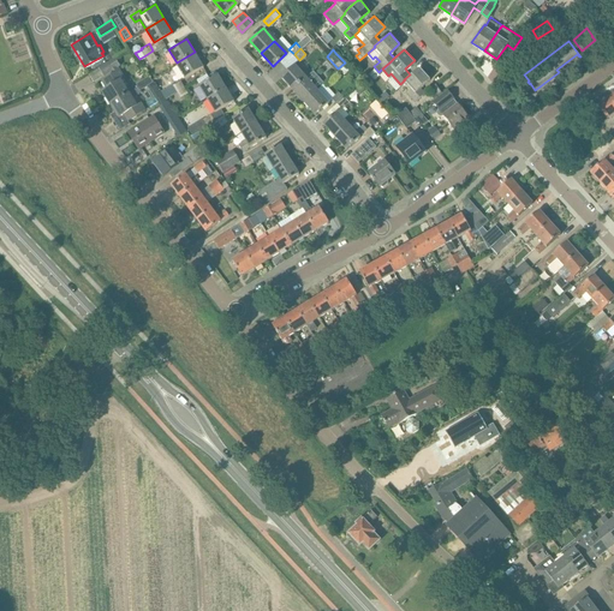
[(153,51),(145,55),(149,61),(158,57),(153,51)]
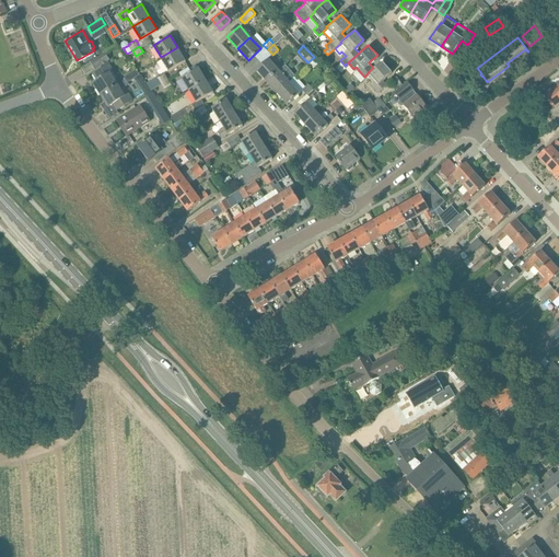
[(185,59),(177,47),(161,57),(169,69),(185,59)]
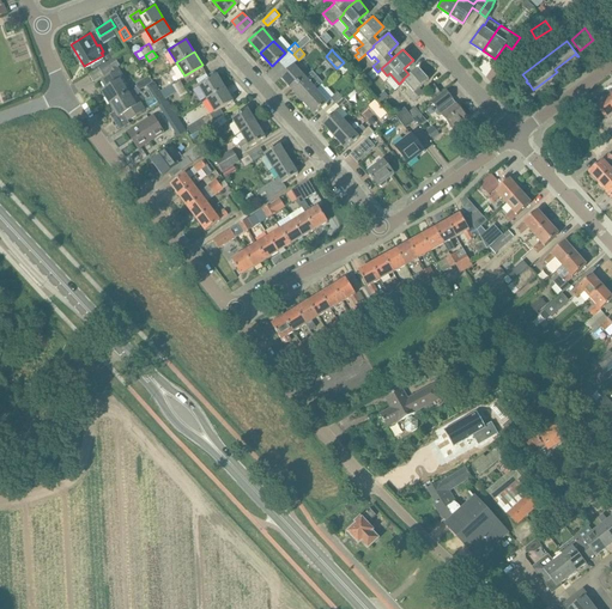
[(120,62),(115,55),(98,66),(103,73),(120,62)]
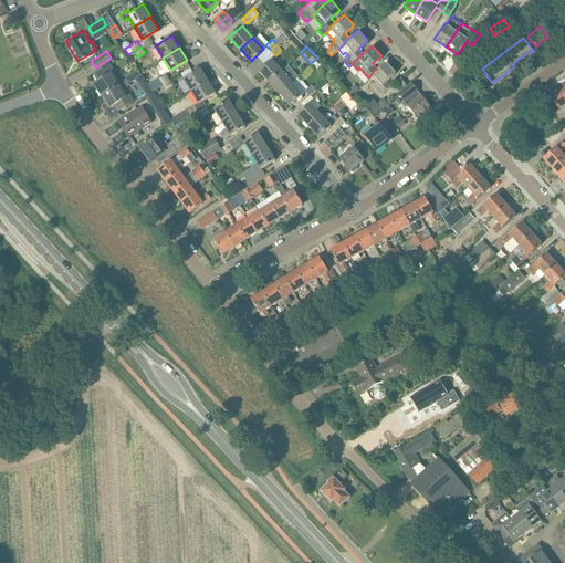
[(258,69),(269,81),(281,69),(271,58),(258,69)]
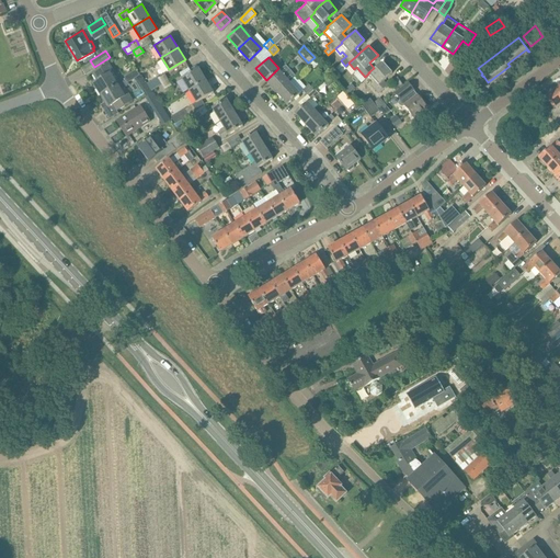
[(318,61),(315,57),(308,63),(307,64),(309,67),(311,65),(312,66),(318,61)]
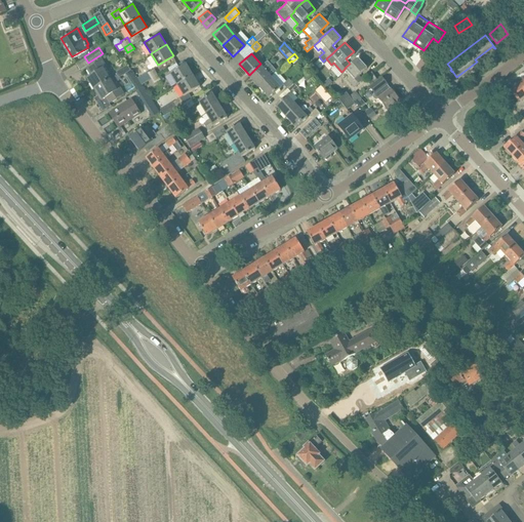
[(345,68),(346,68),(350,73),(346,77),(354,85),(362,78),(358,73),(366,66),(358,56),(350,64),(345,68)]
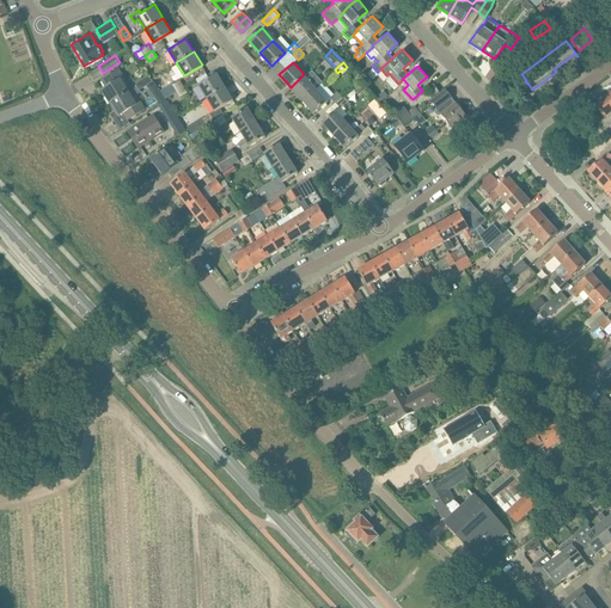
[(291,87),(301,99),(316,87),(322,81),(311,68),(304,74),(291,87)]
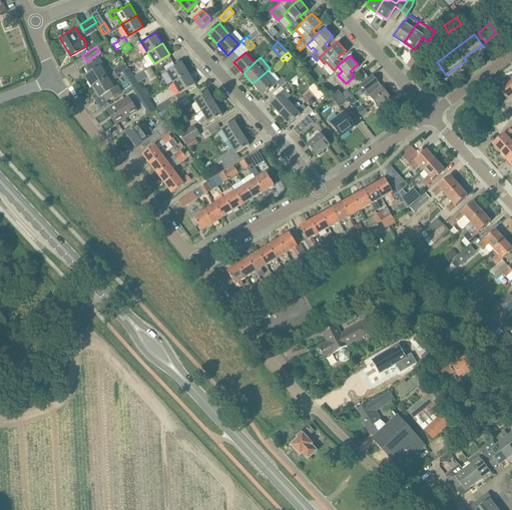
[(89,72),(85,74),(91,85),(110,73),(107,69),(104,71),(96,58),(85,65),(89,72)]
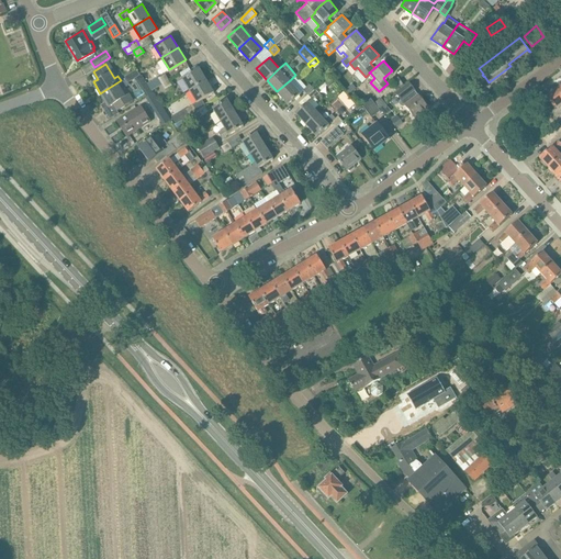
[(189,88),(205,78),(199,66),(181,76),(189,88)]
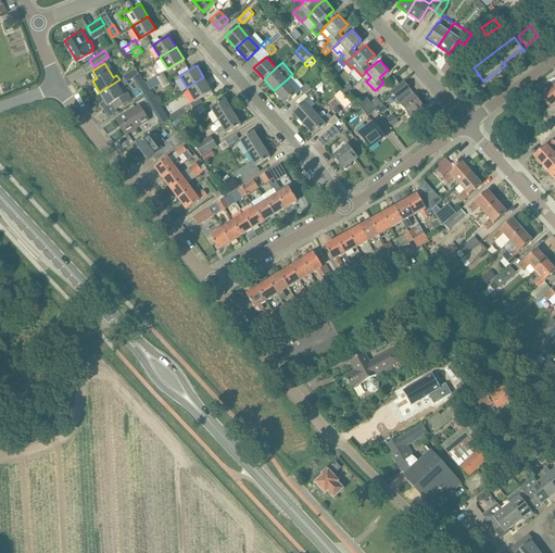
[(135,66),(129,70),(133,75),(138,72),(135,66)]
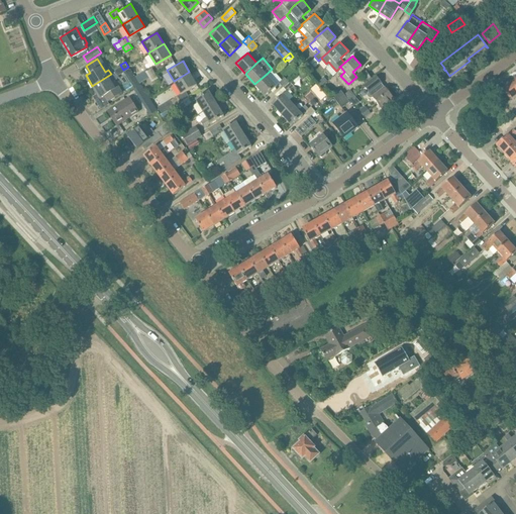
[(117,74),(123,70),(120,65),(114,69),(117,74)]
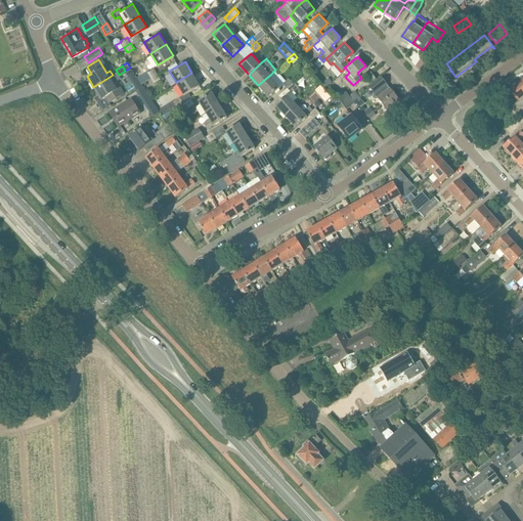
[(140,82),(150,76),(157,72),(154,67),(137,76),(140,82)]
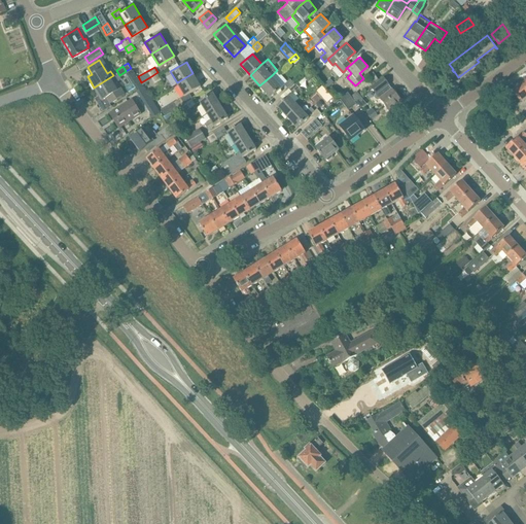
[(309,69),(303,74),(308,80),(314,75),(309,69)]
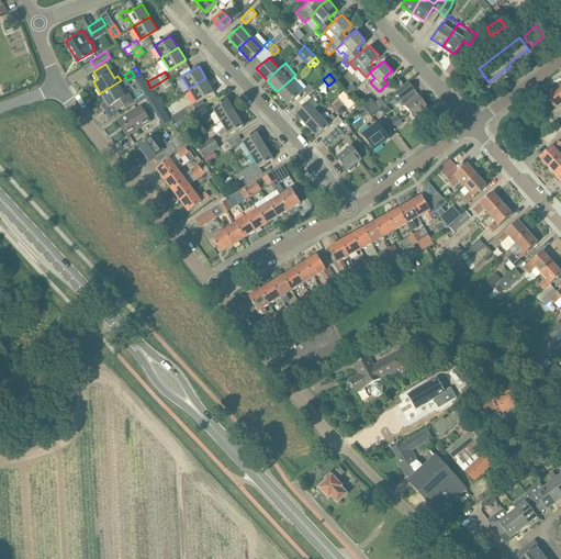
[(404,84),(397,75),(393,78),(400,87),(404,84)]
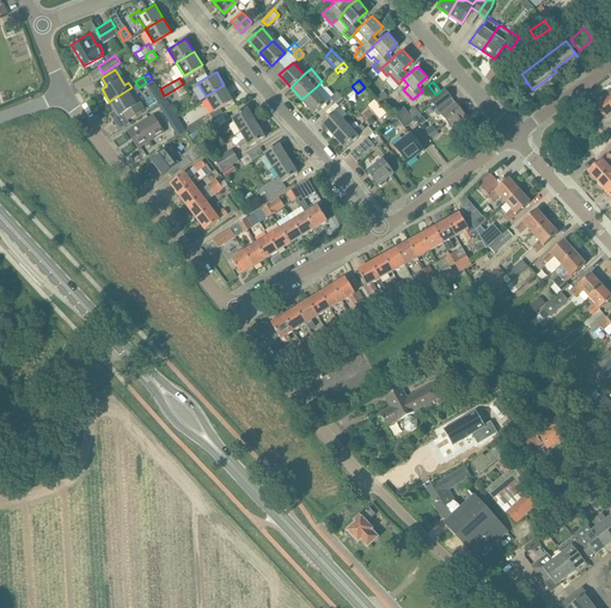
[(183,84),(176,88),(179,94),(187,91),(183,84)]
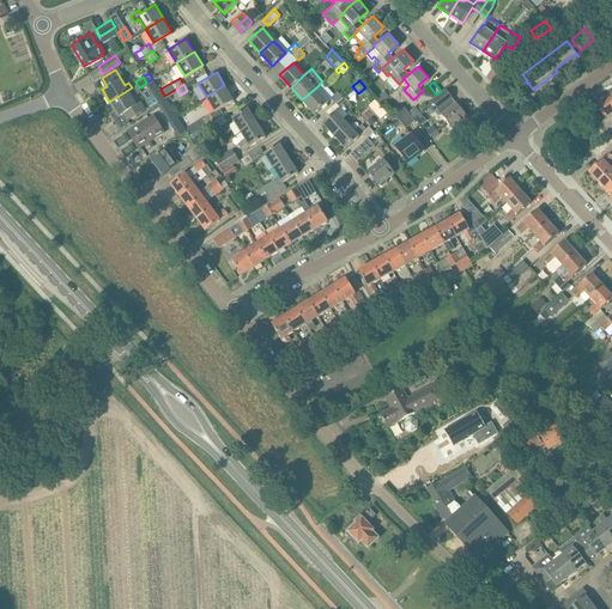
[(232,98),(224,85),(206,96),(214,110),(232,98)]
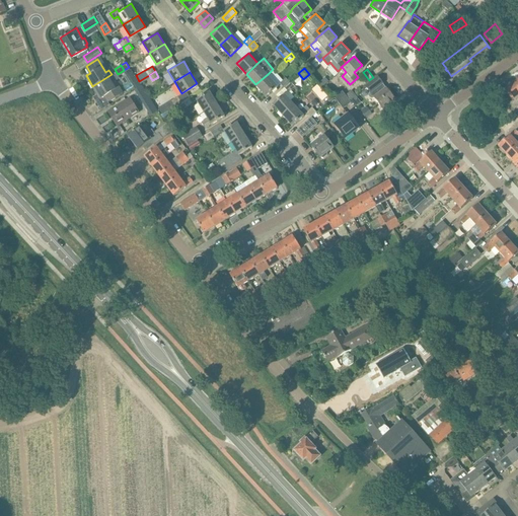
[(103,94),(107,99),(122,90),(118,83),(114,86),(111,81),(114,79),(112,74),(92,86),(99,96),(103,94)]
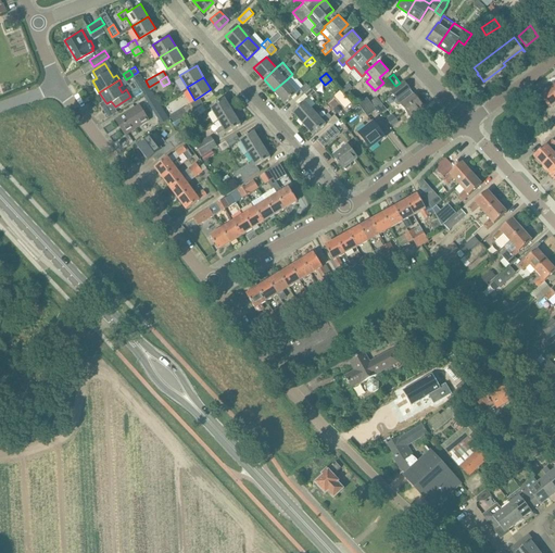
[(291,84),(287,79),(274,90),(285,102),(297,90),(291,84)]
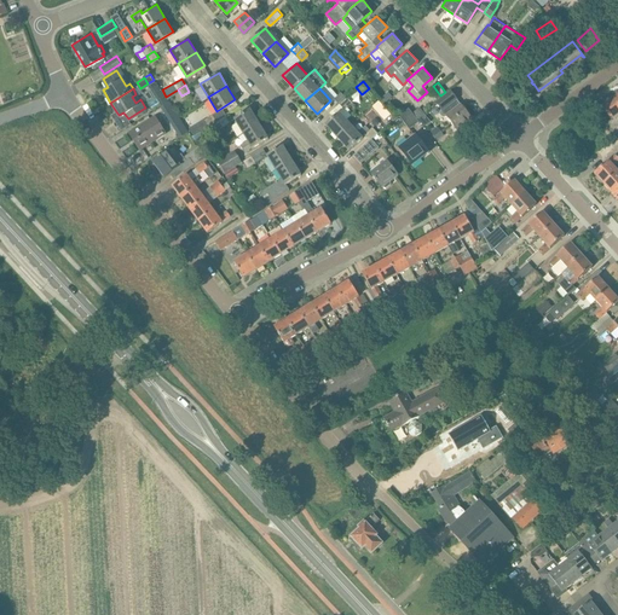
[(514,88),(508,93),(519,106),(525,100),(514,88)]
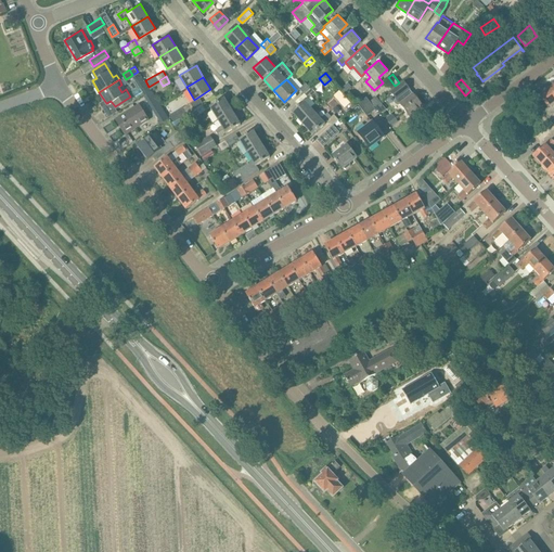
[(299,87),(304,91),(309,86),(305,80),(299,86),(299,87)]
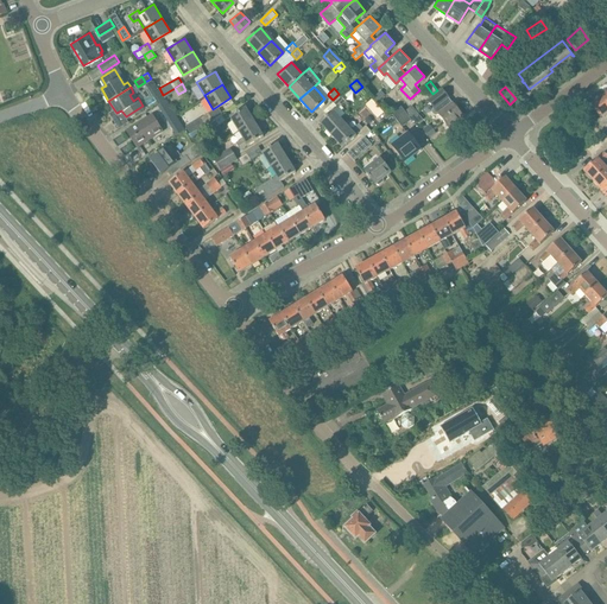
[(375,101),(384,93),(380,88),(371,96),(375,101)]
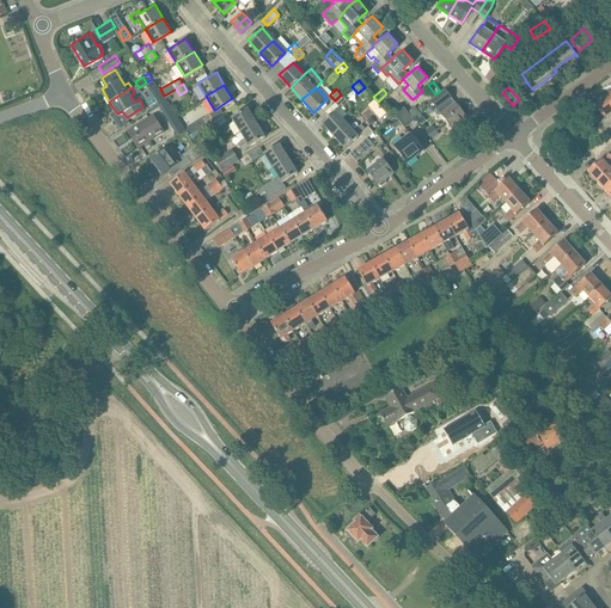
[(453,96),(448,88),(432,100),(435,105),(434,109),(435,112),(438,114),(441,112),(443,115),(450,124),(456,120),(457,122),(465,115),(452,97),(453,96)]
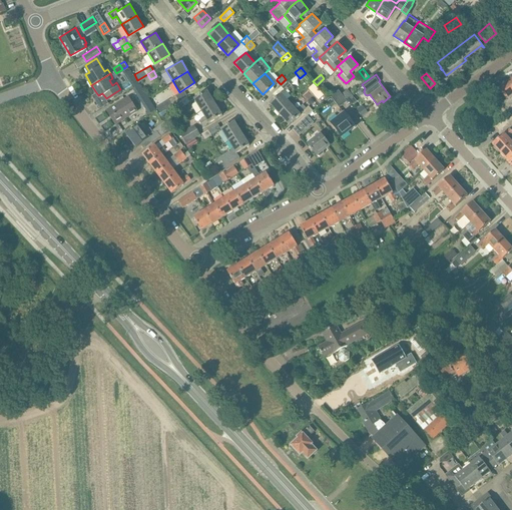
[(269,101),(279,112),(291,101),(287,97),(291,94),(286,88),(291,84),(290,83),(293,80),(290,77),(287,79),(286,79),(281,84),(284,88),(281,91),(269,101)]
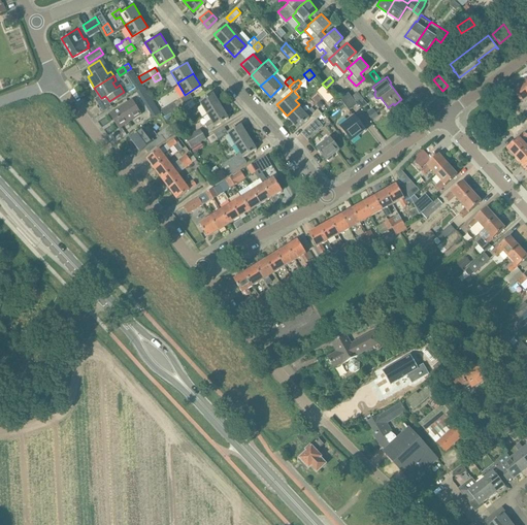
[(526,108),(526,87),(523,81),(513,89),(521,100),(516,103),(522,112),(526,108)]
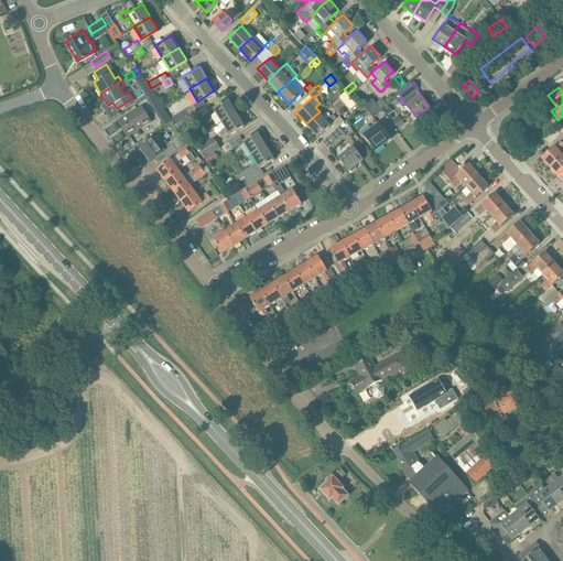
[(349,95),(355,99),(359,95),(355,90),(349,95)]
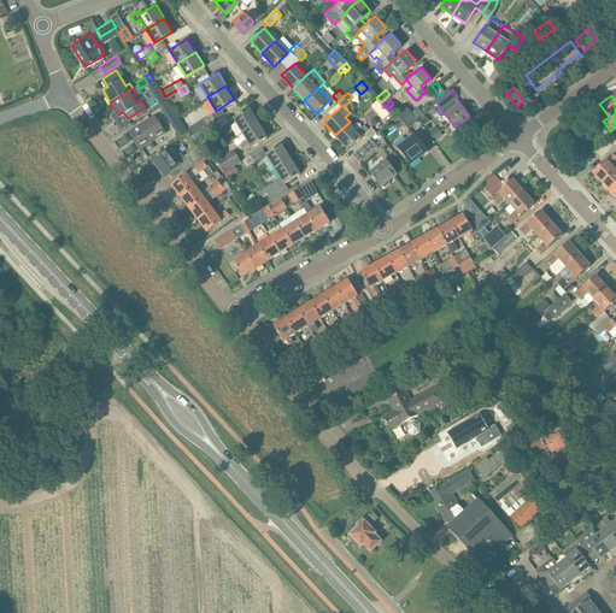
[(172,106),(168,100),(159,105),(164,112),(172,106)]
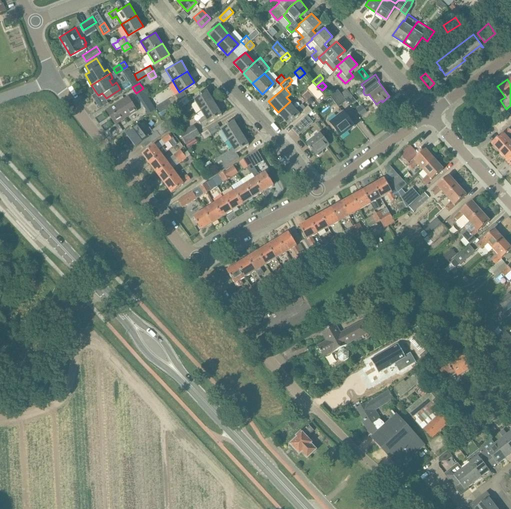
[(346,87),(340,92),(345,97),(350,92),(346,87)]
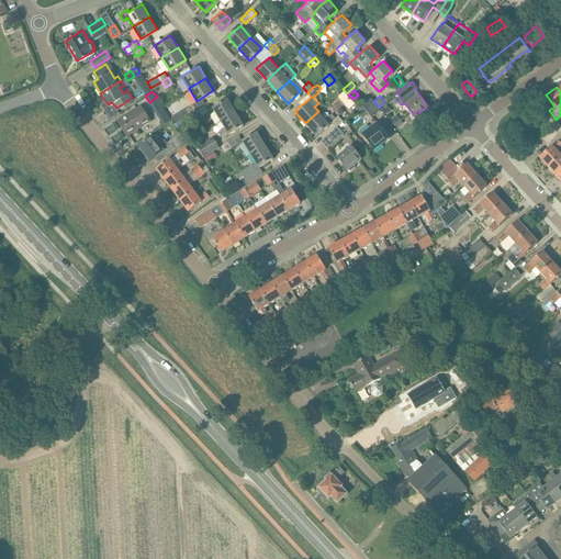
[(221,119),(234,111),(226,97),(216,103),(212,107),(221,119)]
